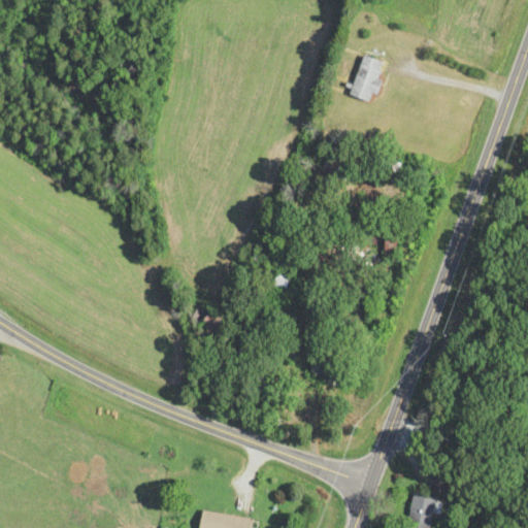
[(387,63),(364,56),(351,97),(373,103),(387,63)]
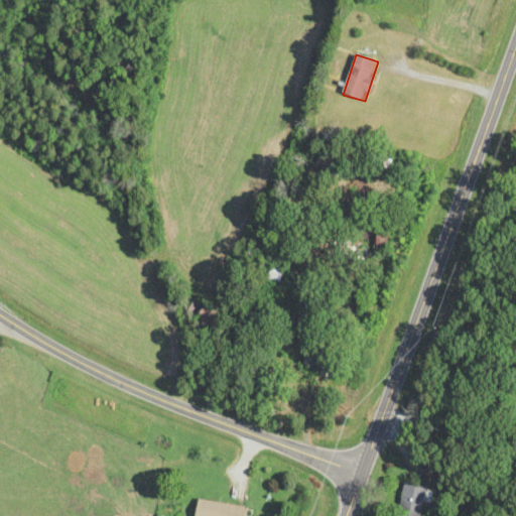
[(280,283),(287,265),(274,260),(267,278),(280,283)]
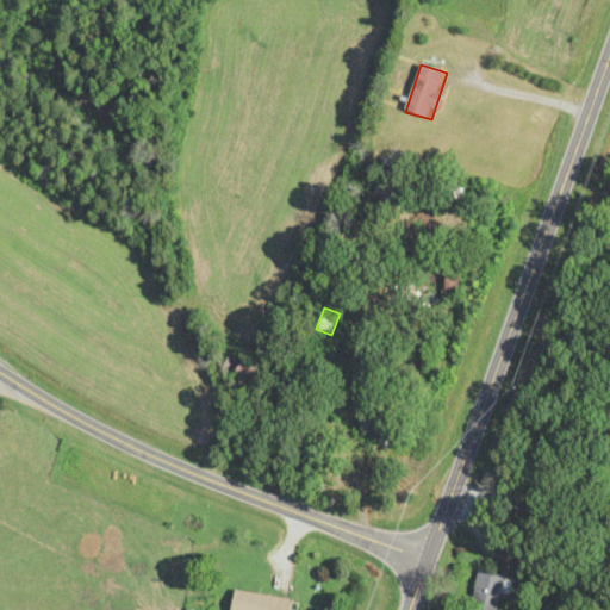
[(259,363),(224,349),(215,372),(249,386),(259,363)]
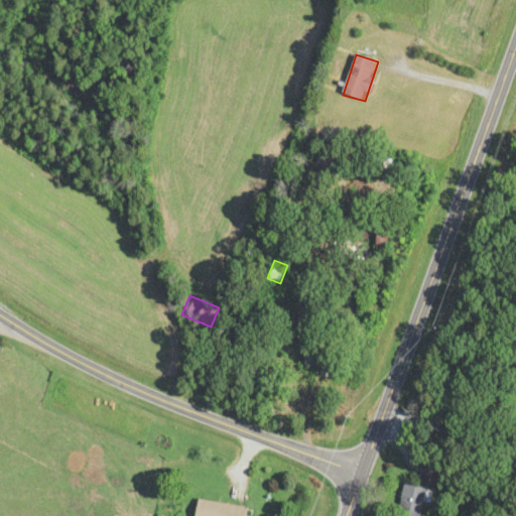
[(400,515),(407,515),(421,515),(426,487),(405,483),(400,515)]
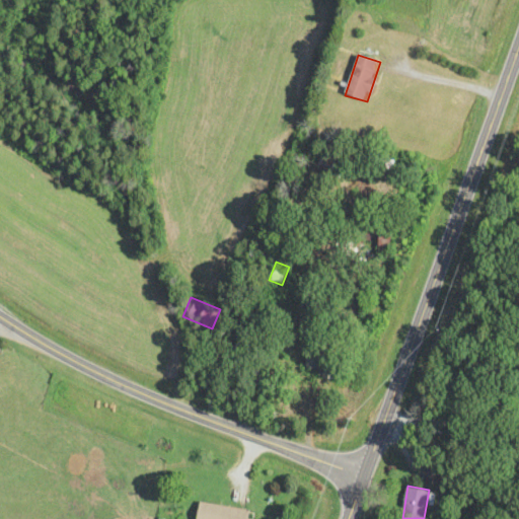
[(248,518),(250,511),(201,503),(198,518),(248,518)]
